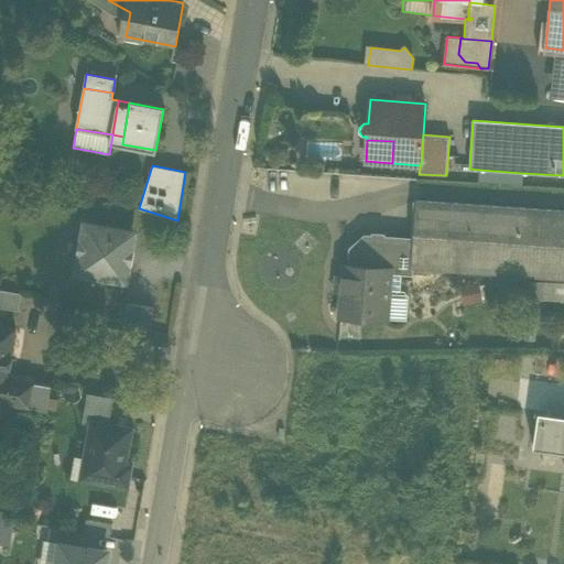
[(522,173),(479,170),(478,182),(522,185),(522,173)]
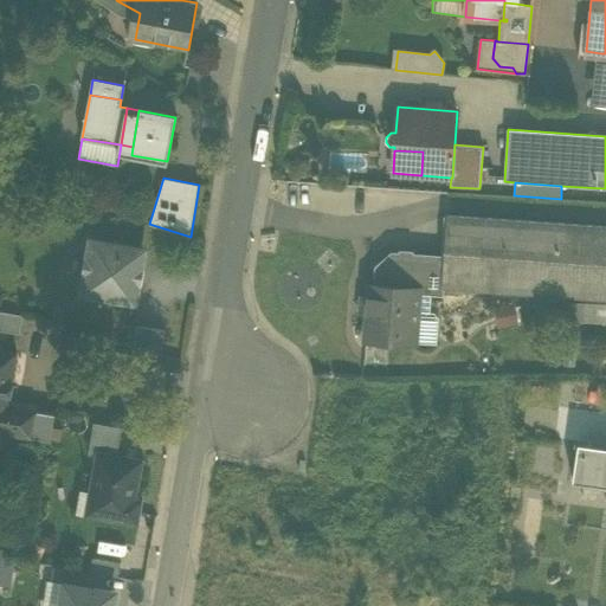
[(442,288),(605,298),(605,226),(446,216),(444,257),(442,288)]
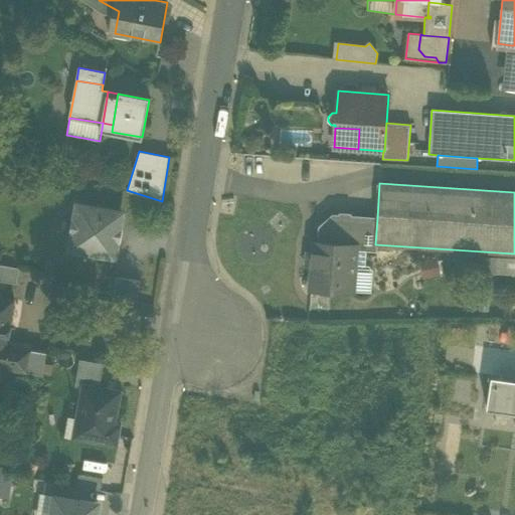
[(78,204),(71,248),(115,255),(122,211),(78,204)]
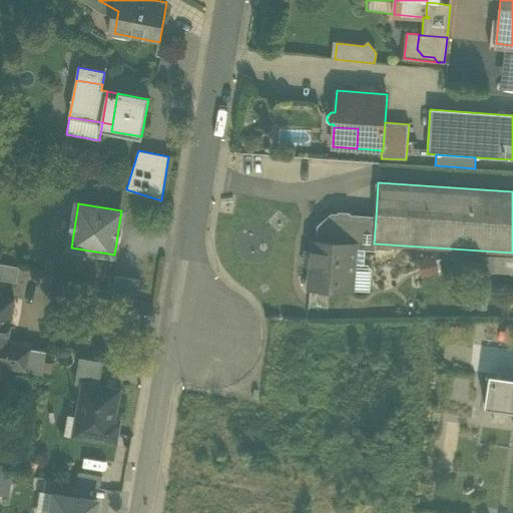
[(356,243),(355,248),(364,249),(373,250),(374,243),(376,217),(332,214),(319,225),(318,240),(356,243)]
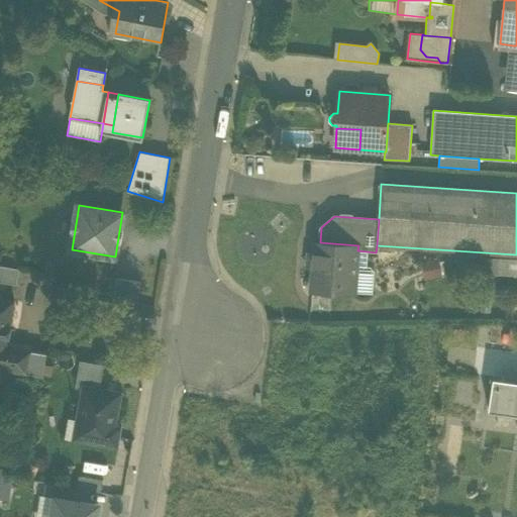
[(354,293),(356,266),(357,250),(358,245),(320,242),(314,242),(311,285),(313,285),(331,286),(331,292),(354,294),(354,293)]
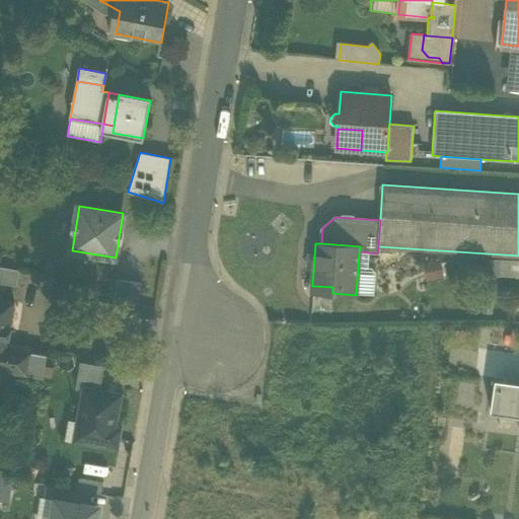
[(368,267),(368,252),(359,251),(358,267),(368,267)]
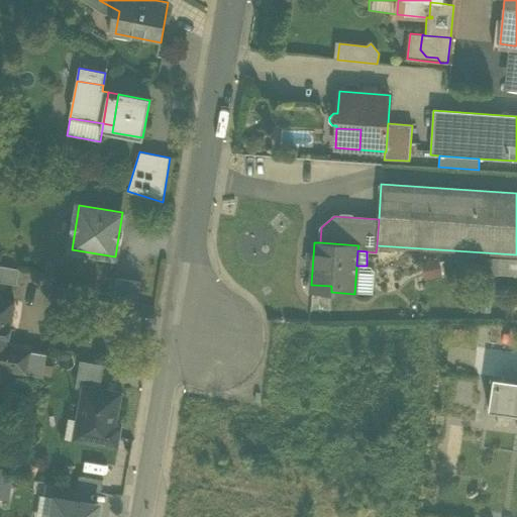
[(19,269),(0,265),(0,282),(16,285),(19,269)]
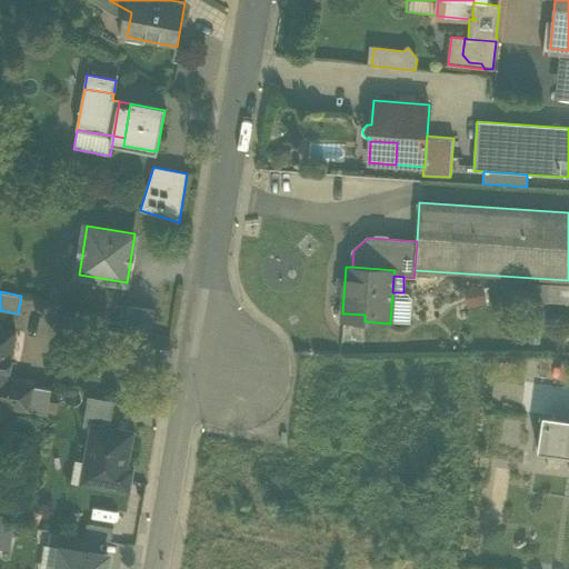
[(407,292),(403,292),(392,292),(390,322),(410,323),(412,298),(407,292)]
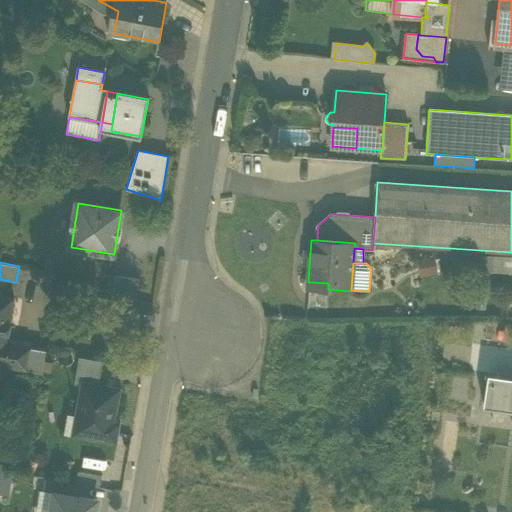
[(115,275),(112,299),(136,302),(139,279),(115,275)]
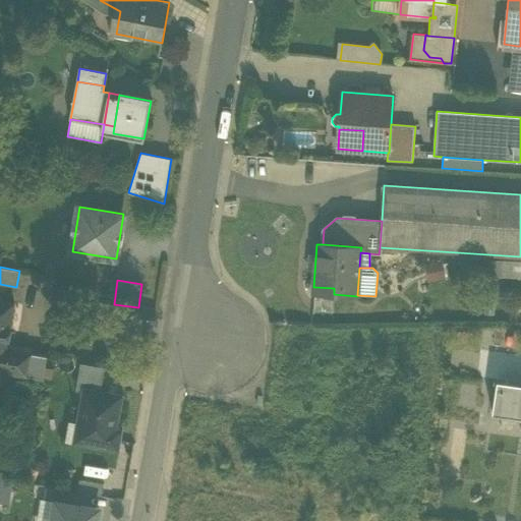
[(334,288),(315,287),(313,309),(333,310),(334,294),(334,288)]
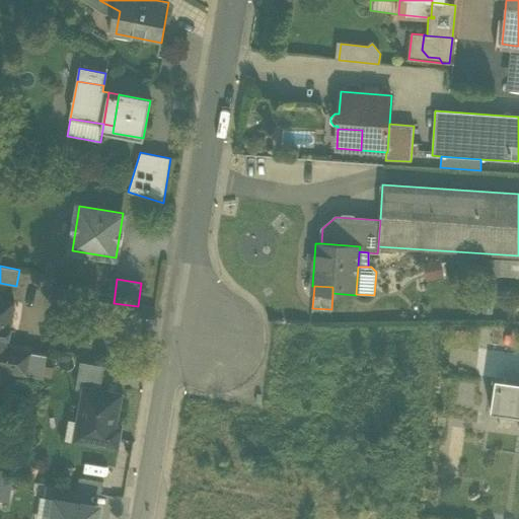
[(0,370),(44,377),(48,355),(6,348),(8,339),(9,339),(11,329),(9,329),(14,302),(0,299),(0,370)]
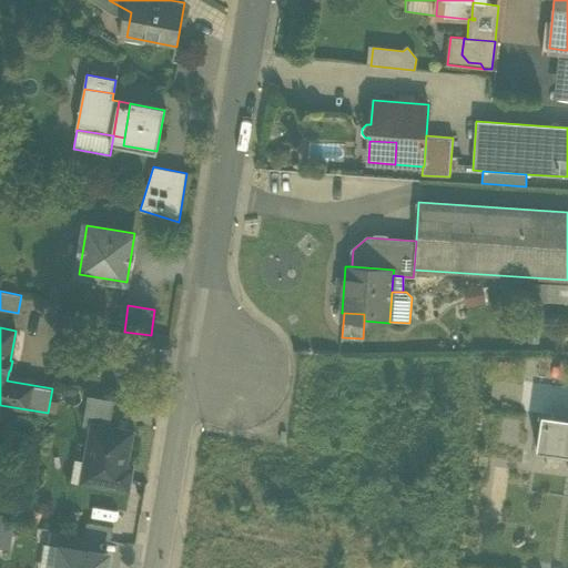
[(91,423),(110,426),(114,398),(95,395),(91,423)]
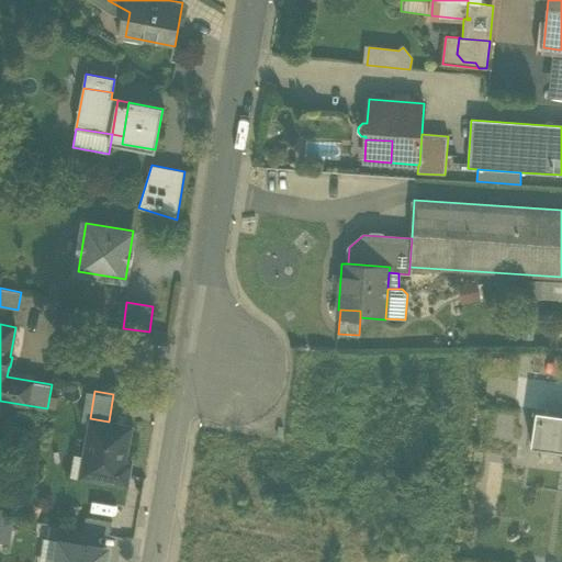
[(561,414),(536,411),(530,447),(561,451),(561,414)]
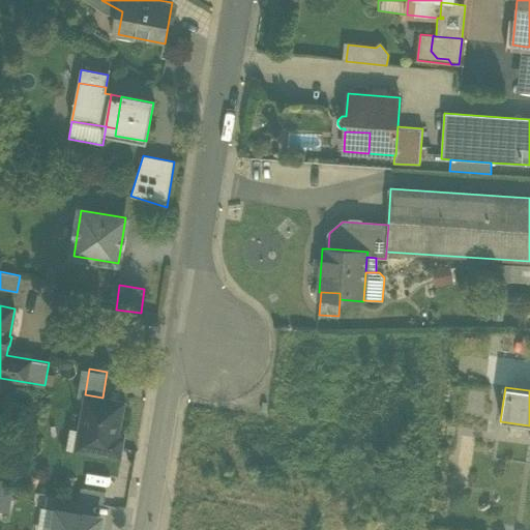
[(68,449),(121,459),(124,436),(119,435),(125,401),(102,398),(85,394),(79,429),(72,429),(68,449)]
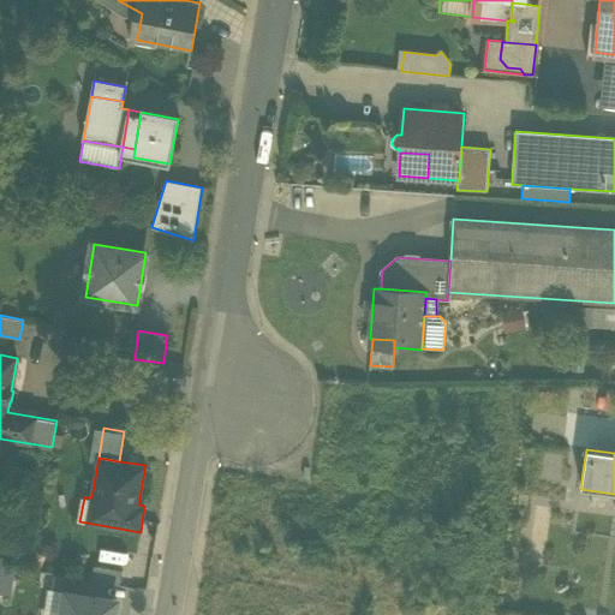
[(55,575),(53,589),(66,591),(94,596),(96,583),(55,575)]
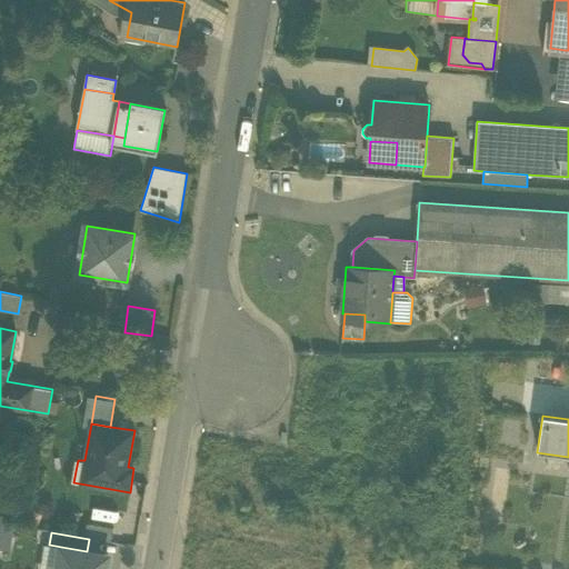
[(40,568),(57,568),(61,547),(49,545),(45,545),(40,568)]
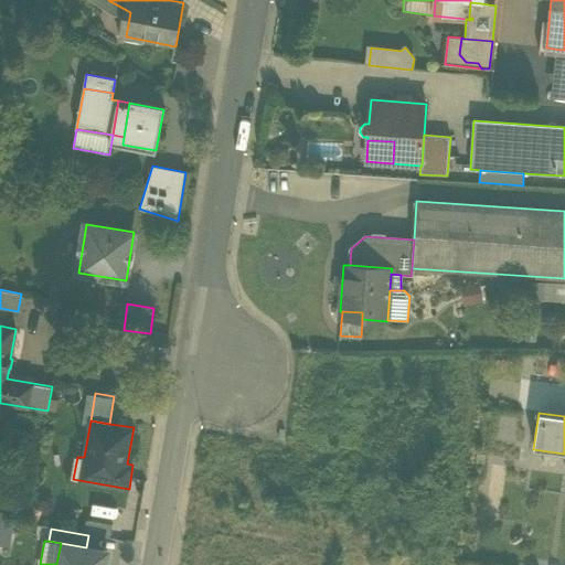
[(86,547),(61,543),(56,564),(104,564),(107,552),(86,547)]
